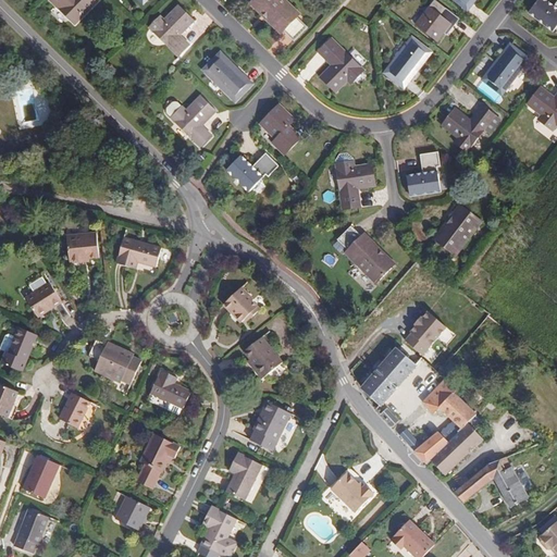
[(52,0),(75,23),(98,0),(52,0)]
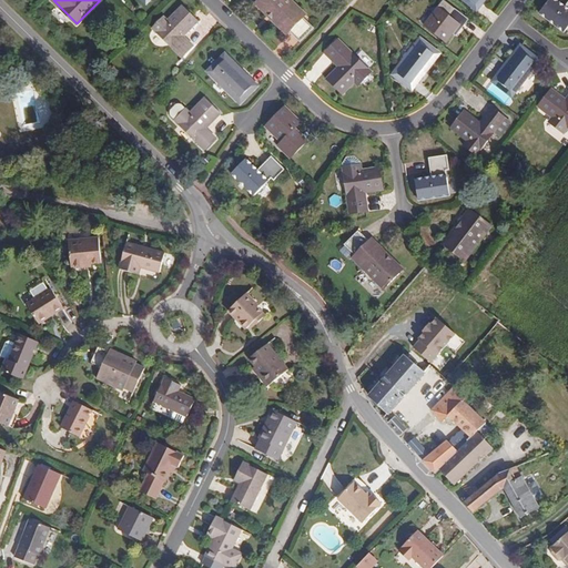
[(270,10),(290,31),(291,30),(301,40),(315,26),(305,16),(307,13),(293,0),(257,0),(256,2),(266,12),(270,10)]
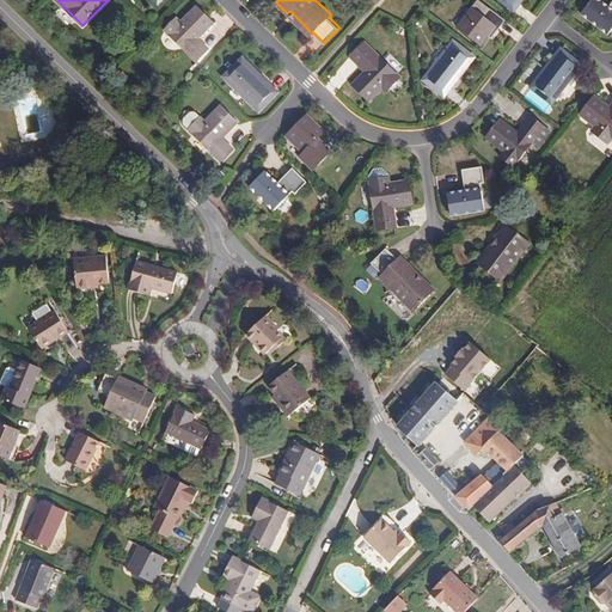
[(458,25),(482,43),(489,34),(491,35),(506,18),(482,0),(472,0),(470,4),(472,6),(458,25)]
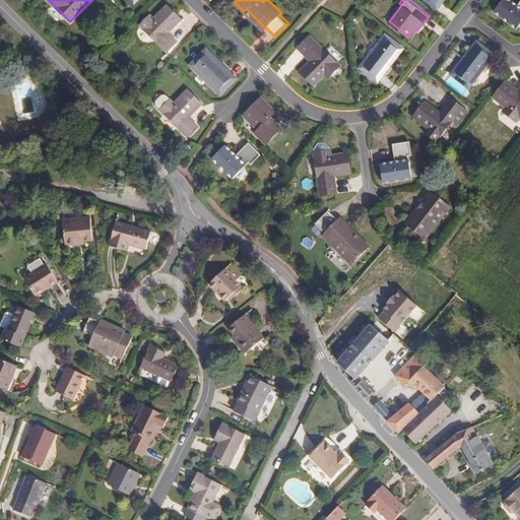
[(511,0),(502,0),(495,10),(516,28),(519,22),(519,1),(518,5),(511,0)]
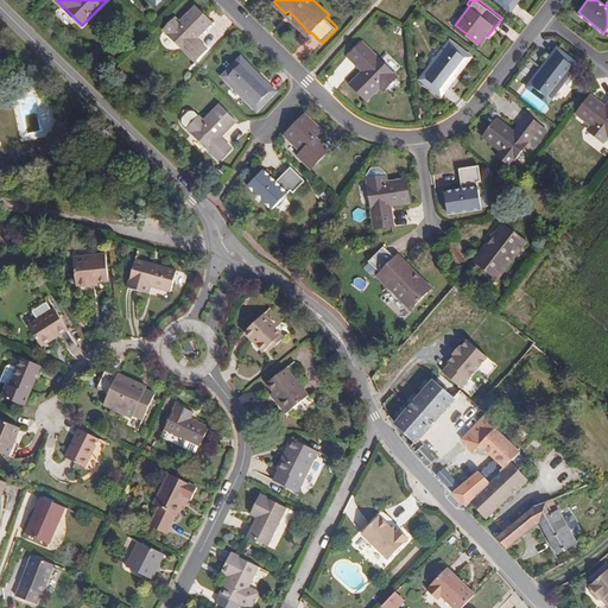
[(192,5),(177,20),(173,16),(160,29),(192,59),(204,46),(195,37),(210,21),(192,5)]
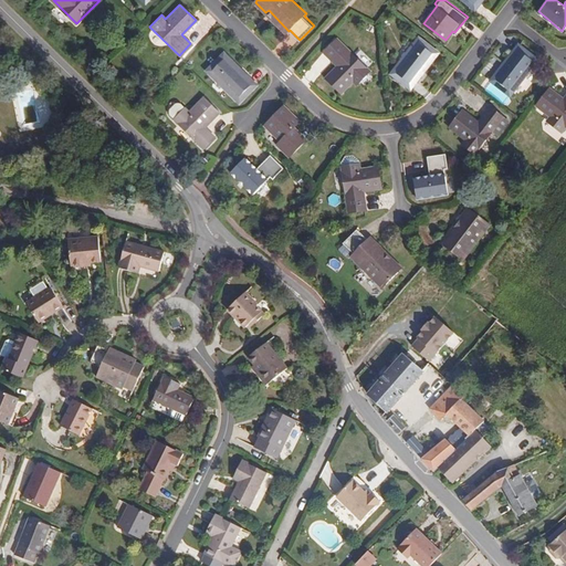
[(286,33),(289,31),(269,10),(265,12),(286,33)]
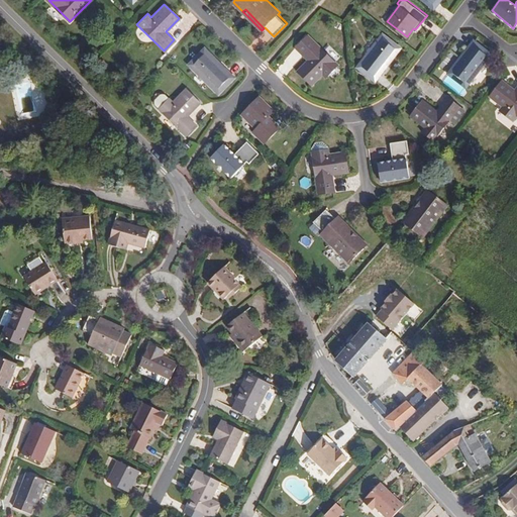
[(308,33),(298,43),(310,57),(297,70),(311,84),(324,71),(328,75),(338,65),(308,33)]
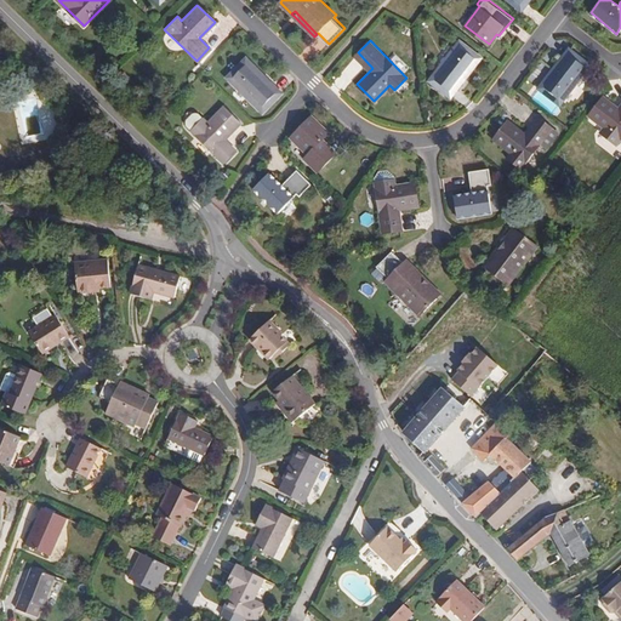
[(433,78),(453,93),(482,57),(462,41),(433,78)]
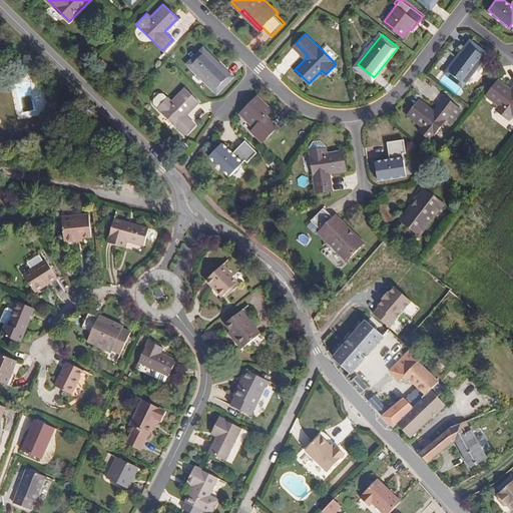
[(485,53),(470,42),(447,73),(462,84),(485,53)]
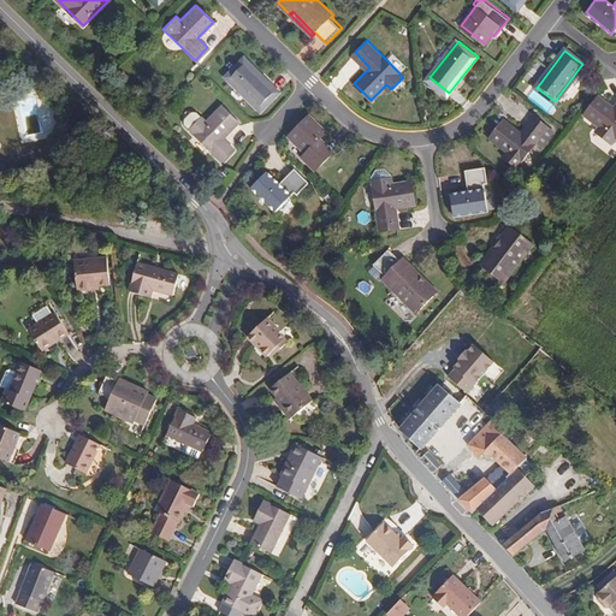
[(243,59),(227,76),(260,108),(277,92),(243,59)]
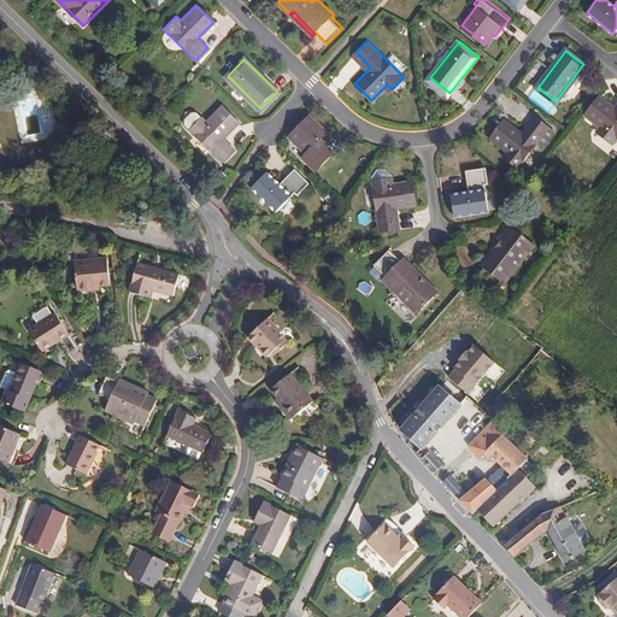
[(598,133),(611,142),(616,134),(616,107),(616,109),(599,95),(585,113),(601,128),(598,133)]
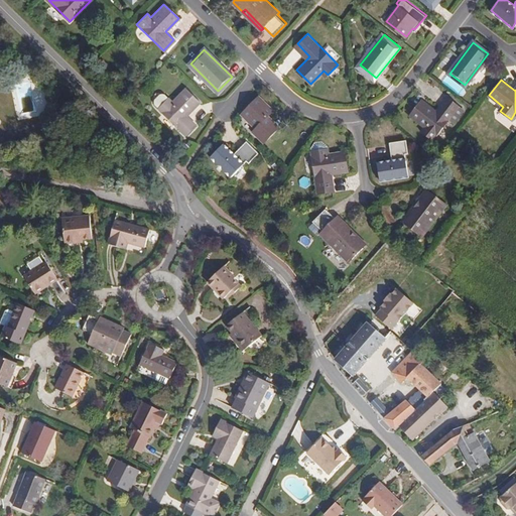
[(167,98),(157,108),(184,135),(195,124),(186,116),(200,103),(183,88),(170,101),(167,98)]
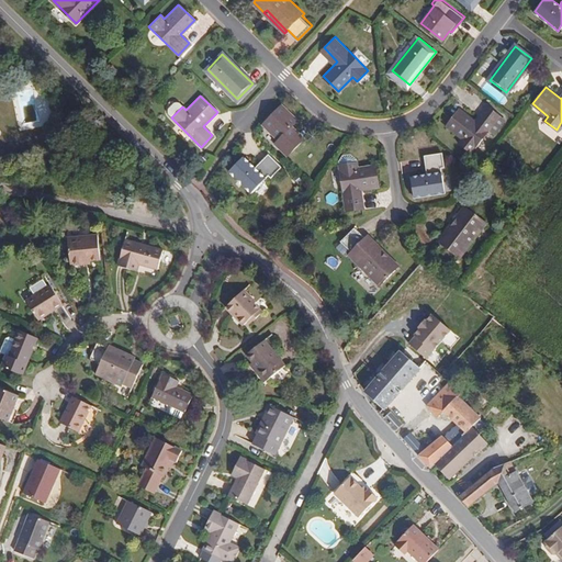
[(167,113),(171,117),(182,107),(179,102),(177,102),(176,102),(173,102),(172,103),(171,104),(169,105),(168,107),(167,109),(167,111),(167,112),(167,113)]
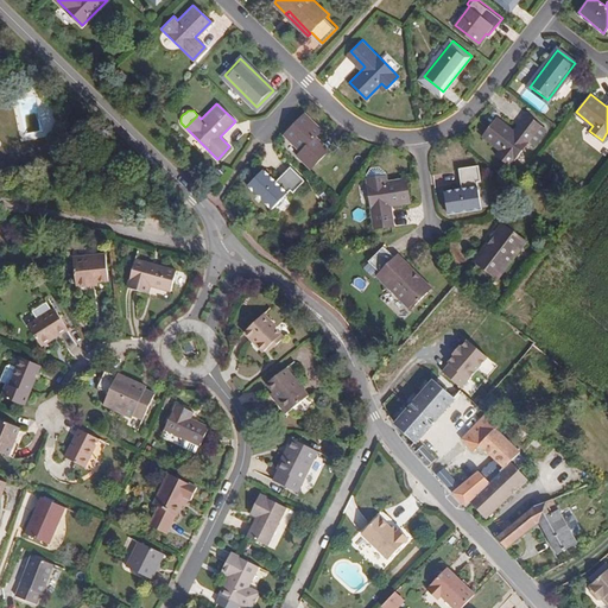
[(312,139),(322,130),(303,112),(283,133),(301,151),(297,154),(310,166),(324,152),(312,139)]
